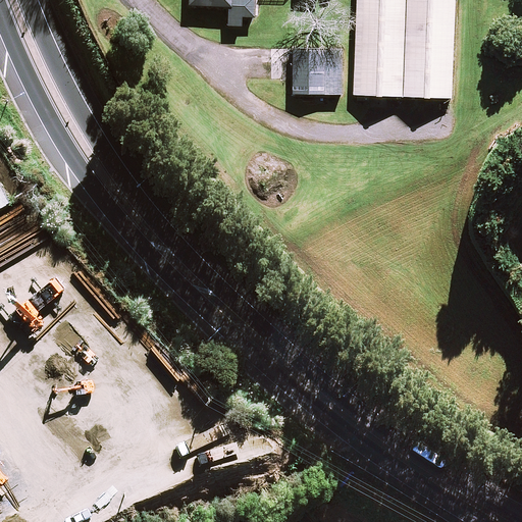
[(189,0),(189,8),(228,9),(227,28),(242,29),(242,18),(255,18),(255,0),(189,0)]
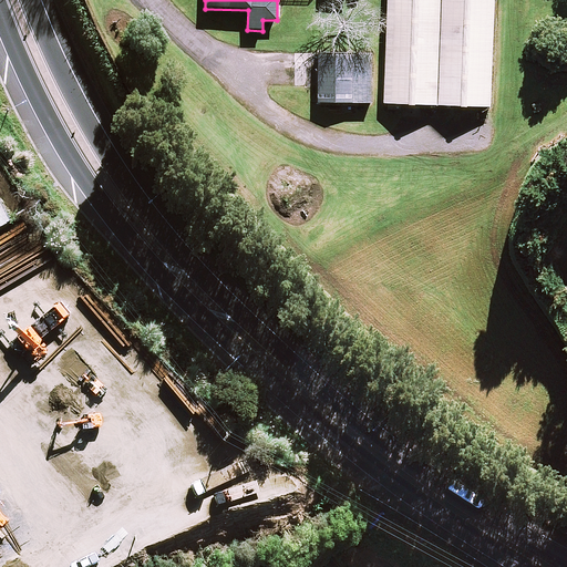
[(387,0),(383,104),(436,106),(440,0),(387,0)]
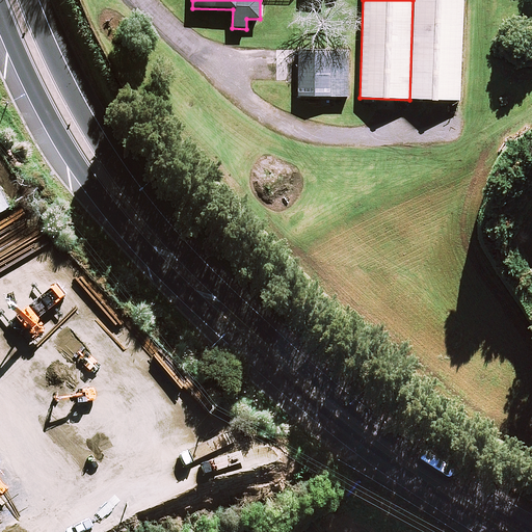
[(413,0),(409,100),(458,101),(461,0),(413,0)]
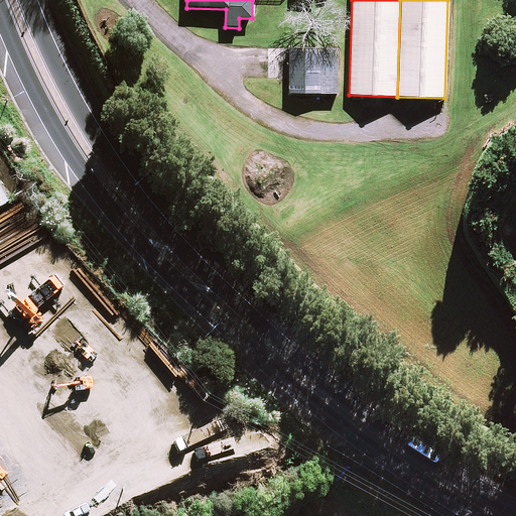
[(289,94),(339,95),(339,49),(289,49),(289,94)]
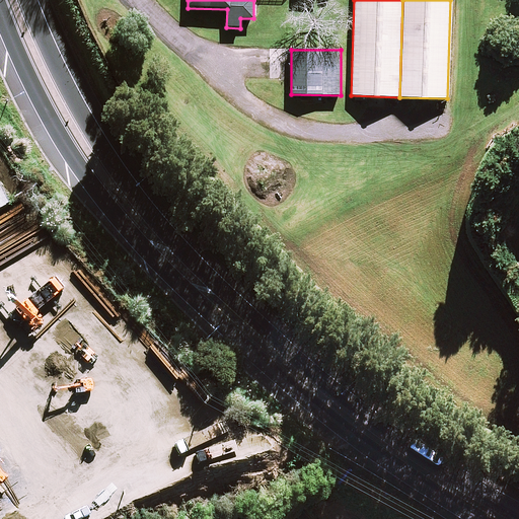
[(6,186),(0,188),(0,212),(15,205),(6,186)]
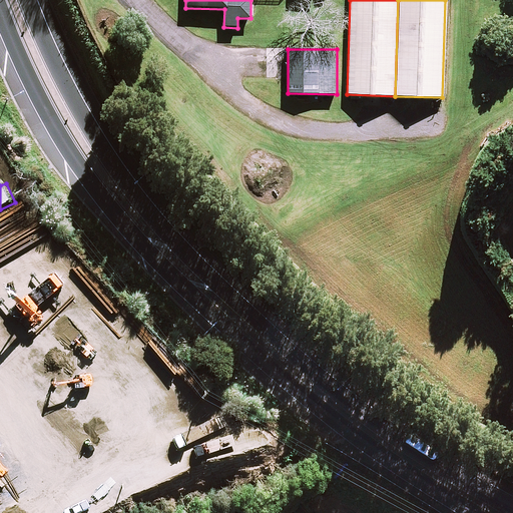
[(0,233),(18,224),(13,214),(0,221),(0,233)]
